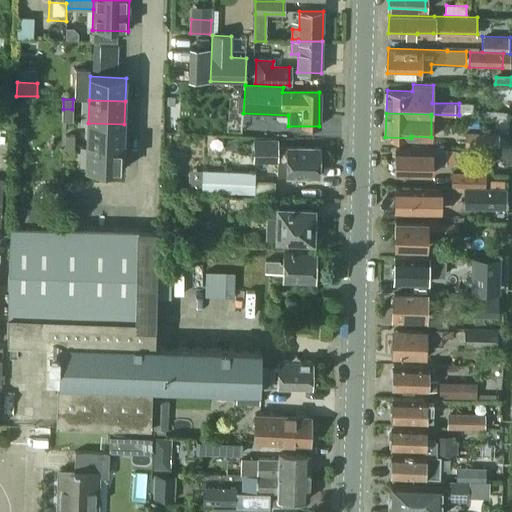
[(124,124),(88,123),(87,146),(123,147),(124,124)]
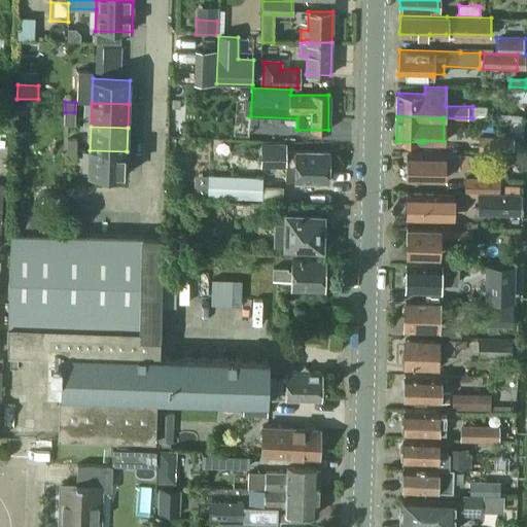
[(514,138),(479,137),(478,151),(514,152),(514,138)]
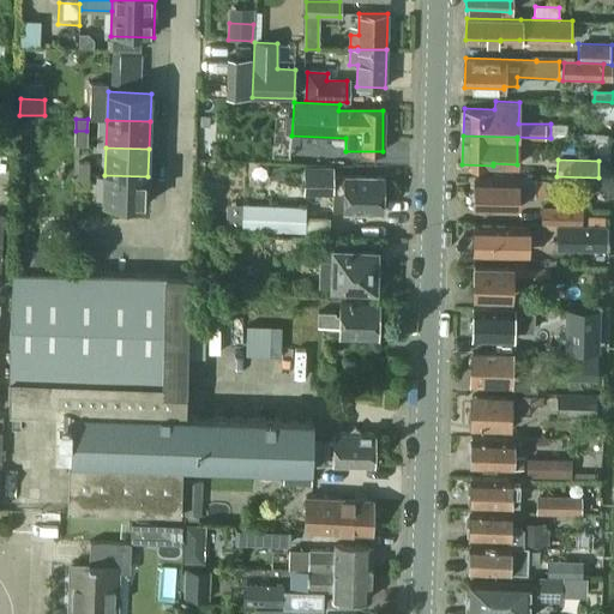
[(67,163),(67,174),(78,175),(78,163),(67,163)]
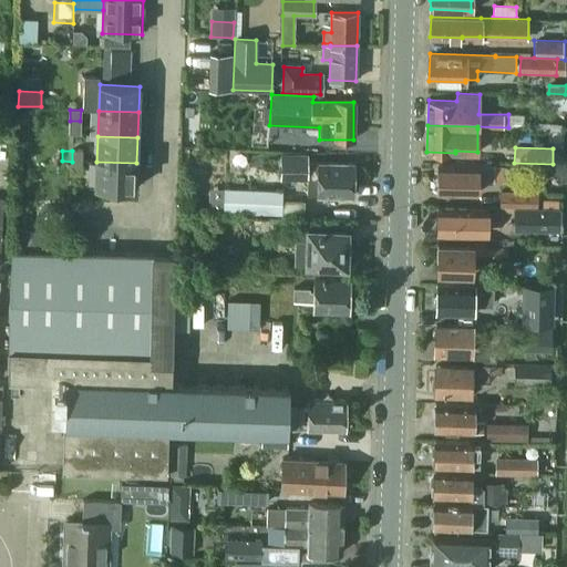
[(300,153),(282,152),(281,178),(307,179),(307,195),(352,196),(353,165),(307,163),(307,156),(300,156),(300,153)]
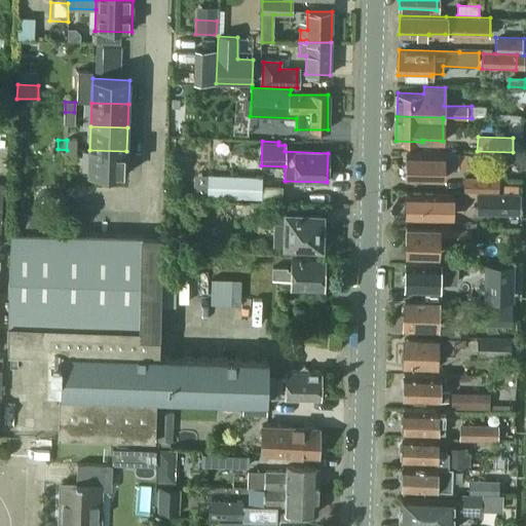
[(67,160),(67,150),(58,149),(57,159),(67,160)]
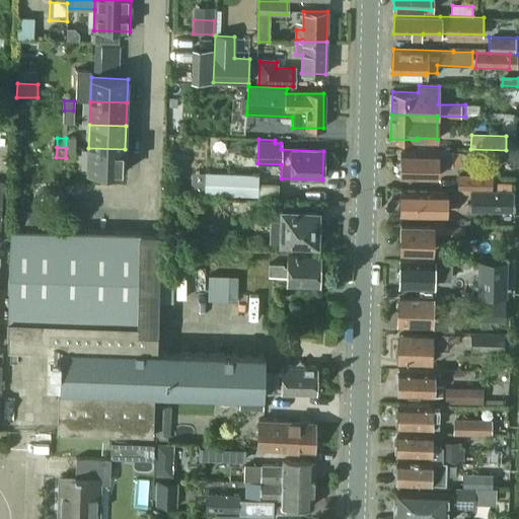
[(124,173),(125,149),(88,148),(87,171),(124,173)]
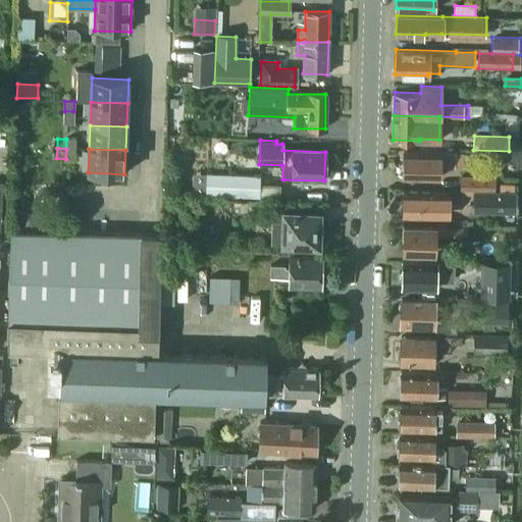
[(463,152),(404,151),(403,177),(438,178),(439,165),(463,165),(463,152)]
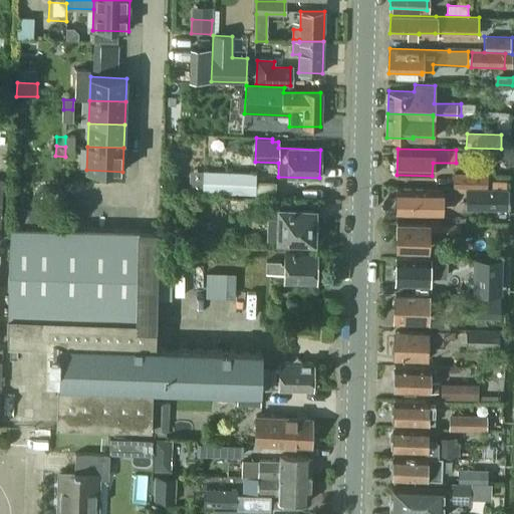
[(255,174),(204,172),(203,191),(254,193),(255,174)]
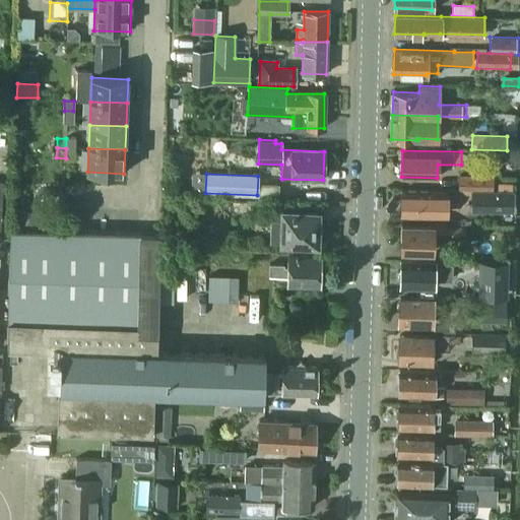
[(493,177),(459,176),(459,190),(493,190),(493,177)]
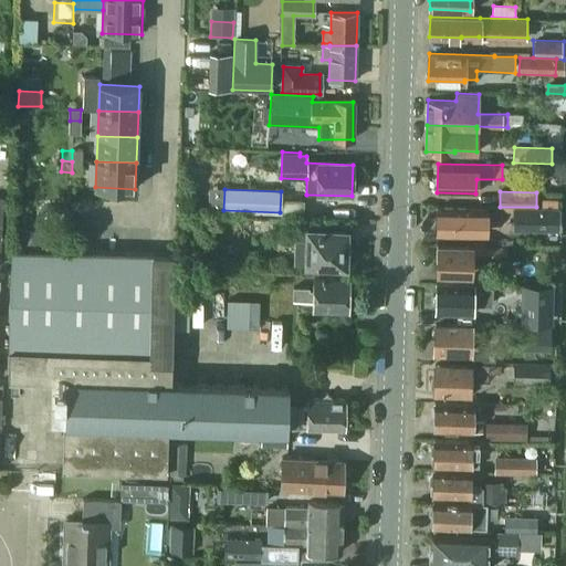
[(438,208),(438,233),(471,234),(489,234),(489,228),(489,209),(478,208),(438,208)]
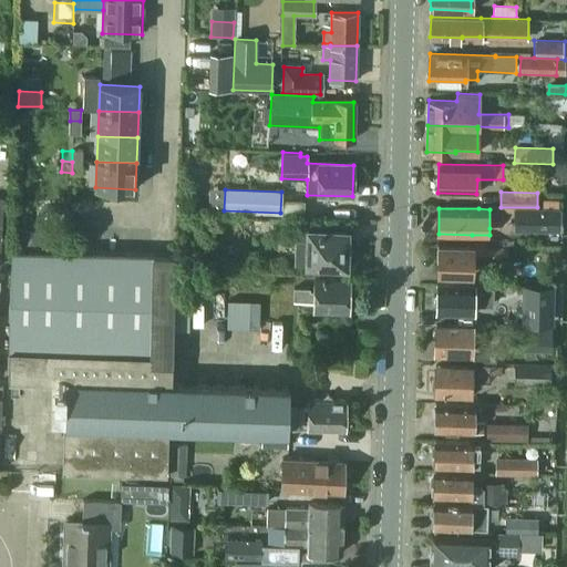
[(522,228),(559,229),(560,210),(514,209),(514,228),(522,228)]
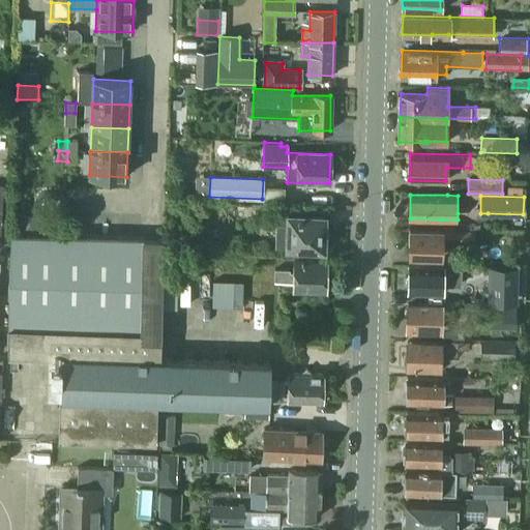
[(19,216),(19,228),(38,229),(38,217),(19,216)]
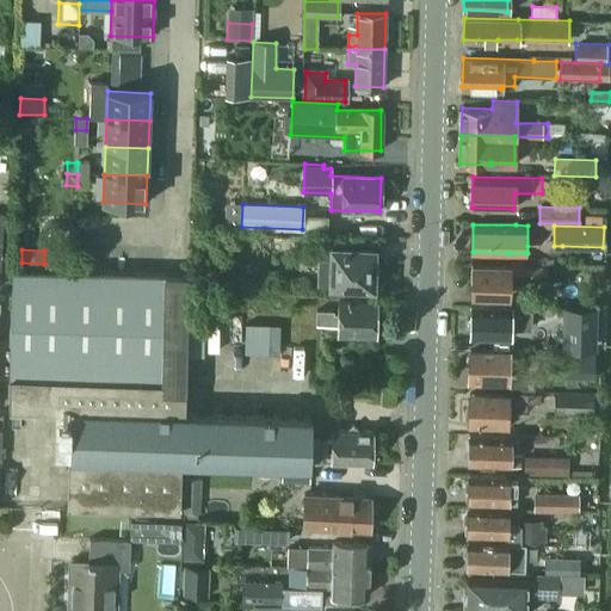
[(378,250),(333,250),(333,259),(319,259),(319,284),(377,285),(378,250)]
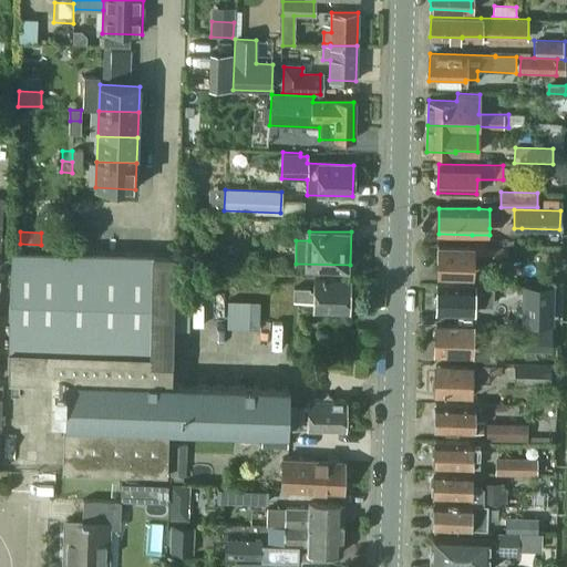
[(507,246),(439,245),(437,272),(473,274),(473,258),(506,258),(507,246)]
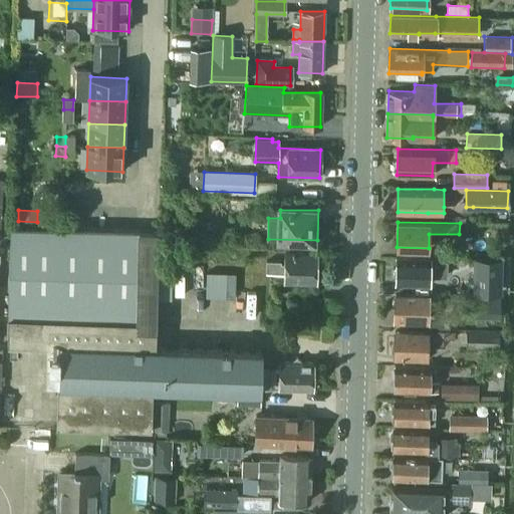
[(10,228),(8,345),(47,346),(46,386),(56,386),(55,428),(107,430),(150,430),(151,389),(260,391),(260,390),(261,367),(261,351),(155,348),(156,298),(157,265),(158,231),(10,228)]
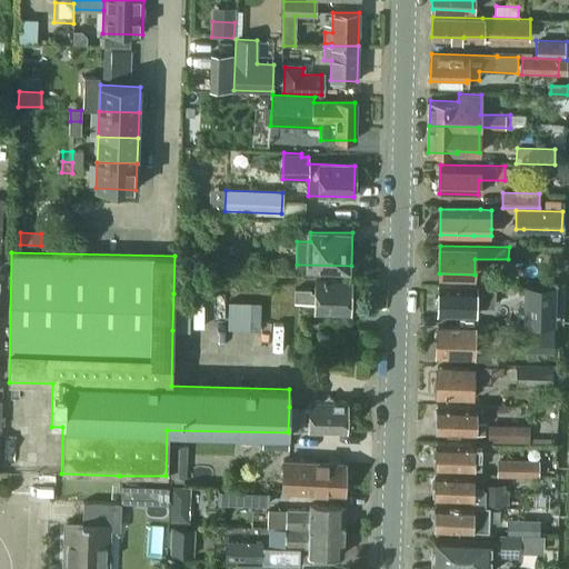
[(351,281),(316,280),(315,292),(310,292),(310,290),(293,289),(293,301),(315,302),(315,312),(350,313),(351,281)]
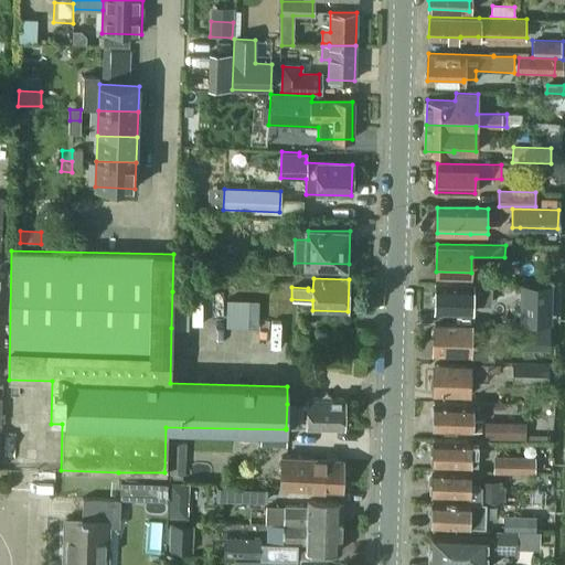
[(433,300),(433,305),(435,307),(435,311),(472,312),(472,304),(490,305),(491,285),(487,285),(472,284),(436,283),(435,298),(433,300)]
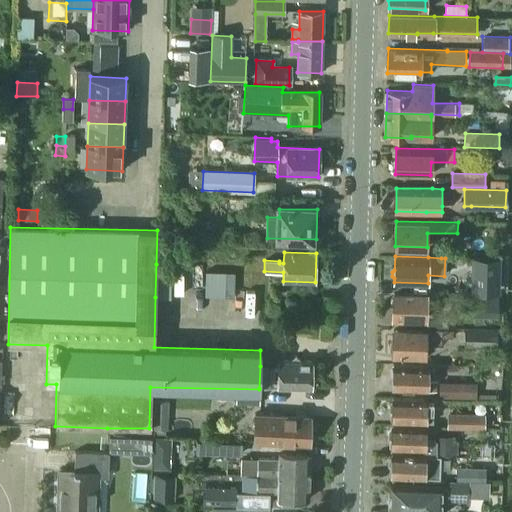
[(472,259),(471,285),(499,285),(500,259),(472,259)]
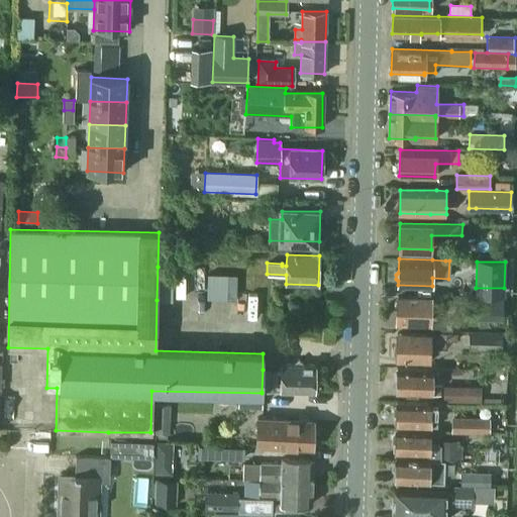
[(208,276),(207,299),(227,299),(236,300),(236,276),(228,276),(208,276)]
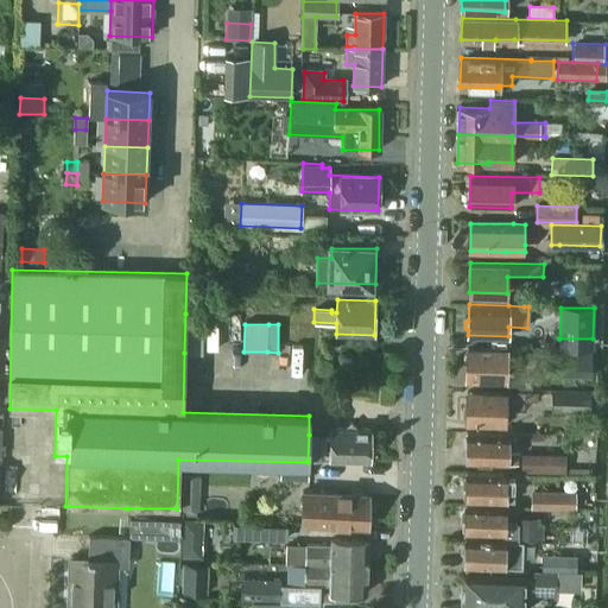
[(463,355),(463,363),(467,367),(467,378),(505,379),(506,350),(468,349),(468,352),(463,355)]
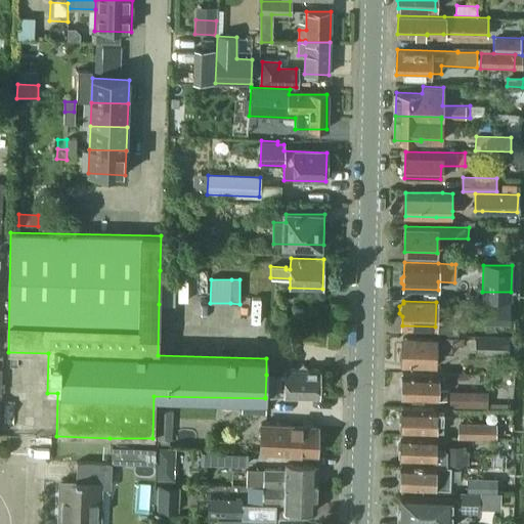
[(510,303),(475,302),(474,324),(510,325),(510,303)]
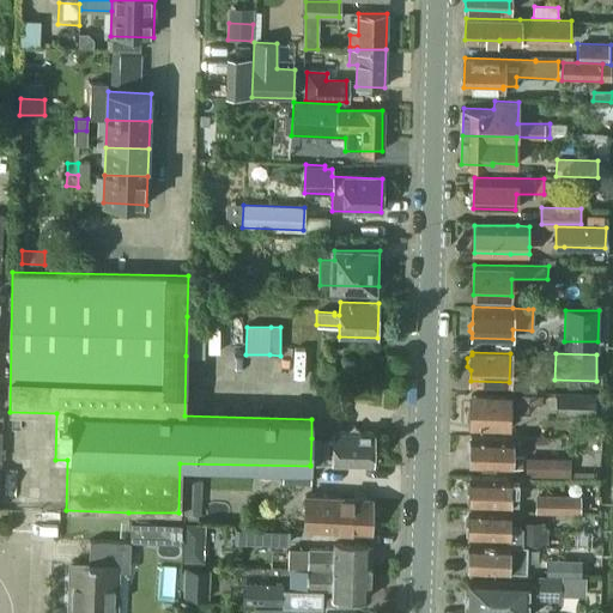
[(535,382),(509,382),(509,393),(535,393),(535,382)]
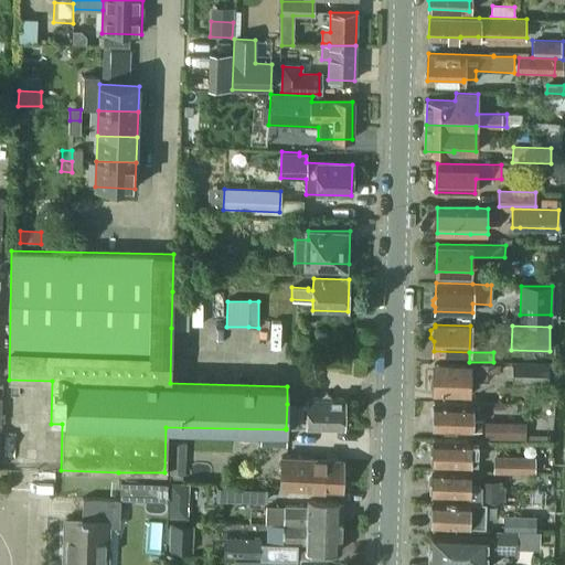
[(430,380),(430,386),(434,391),(469,392),(469,379),(488,380),(488,372),(499,372),(499,363),(472,363),(469,365),(435,364),(434,376),(430,380)]
